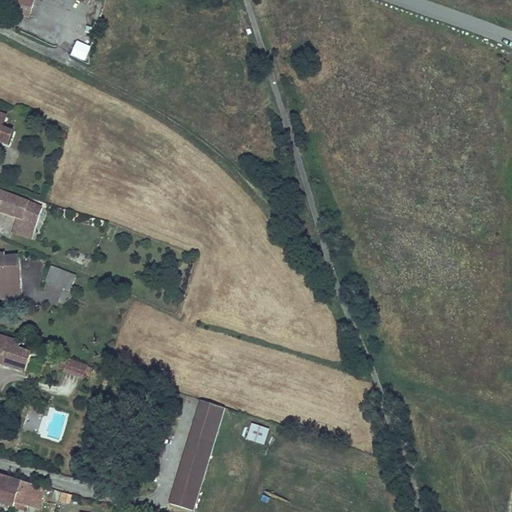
[(30,16),(33,0),(16,0),(14,12),(30,16)]
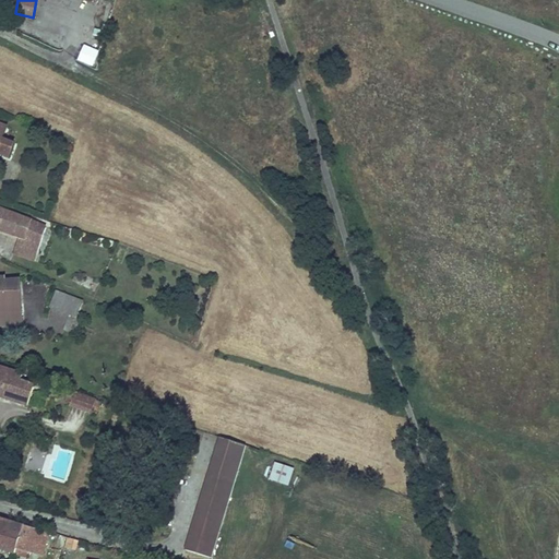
[(31,30),(28,36),(58,47),(60,40),(31,30)]
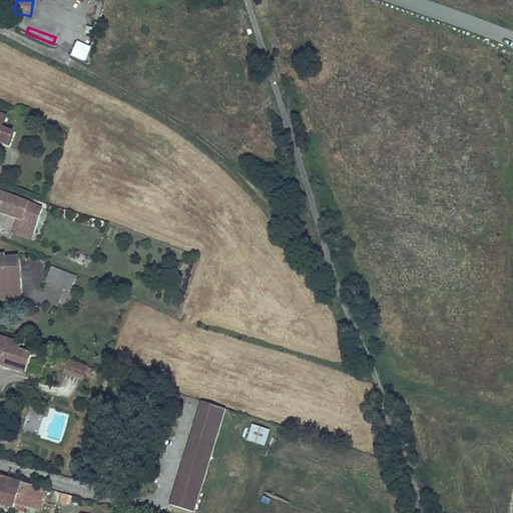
[(78,32),(72,48),(84,53),(90,37),(78,32)]
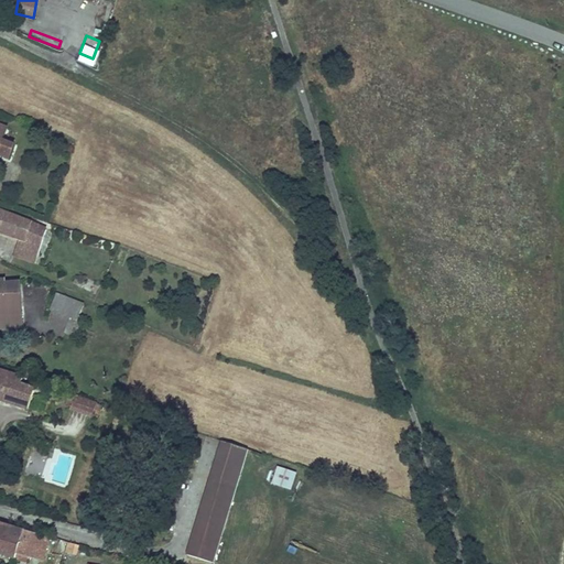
[(0,156),(10,162),(15,148),(3,143),(9,130),(0,127),(0,156)]
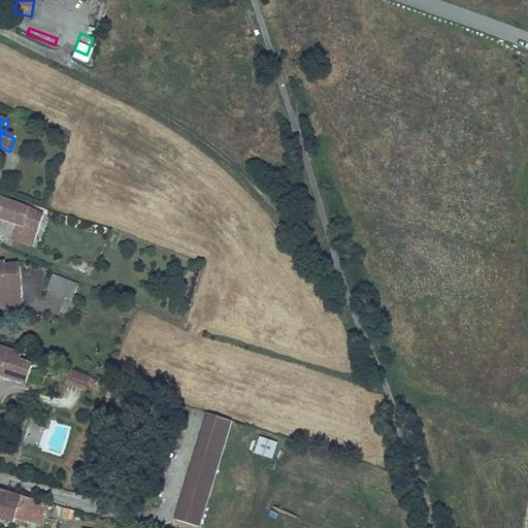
[(43,215),(0,196),(0,217),(18,224),(11,238),(31,250),(43,215)]
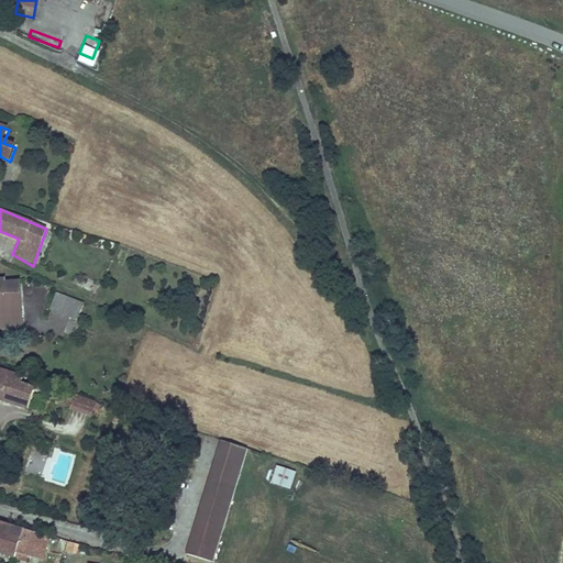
[(0,329),(23,328),(21,283),(6,284),(6,280),(0,280),(0,329)]
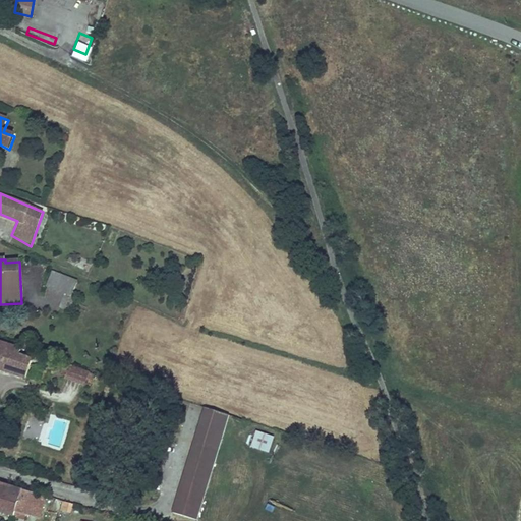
[(77,281),(52,272),(47,287),(72,295),(77,281)]
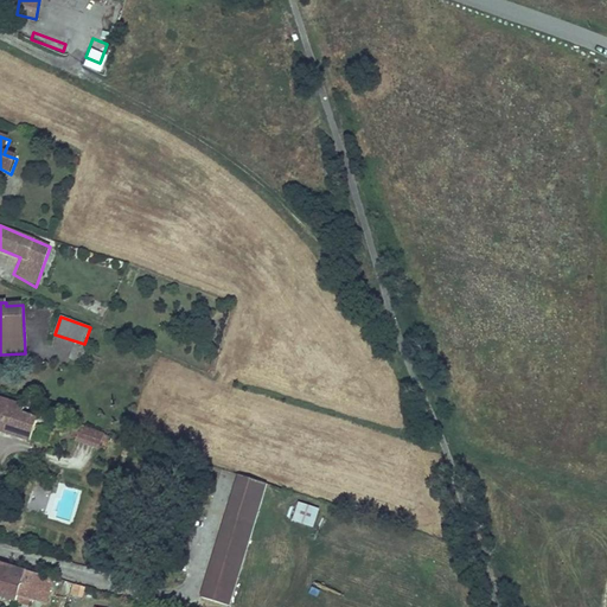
[(25,406),(0,397),(0,430),(31,440),(36,419),(23,414),(25,406)]
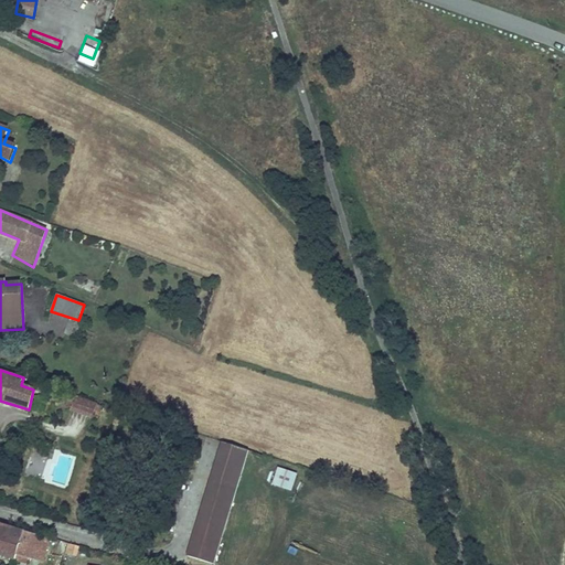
[(80,404),(75,417),(97,424),(100,411),(80,404)]
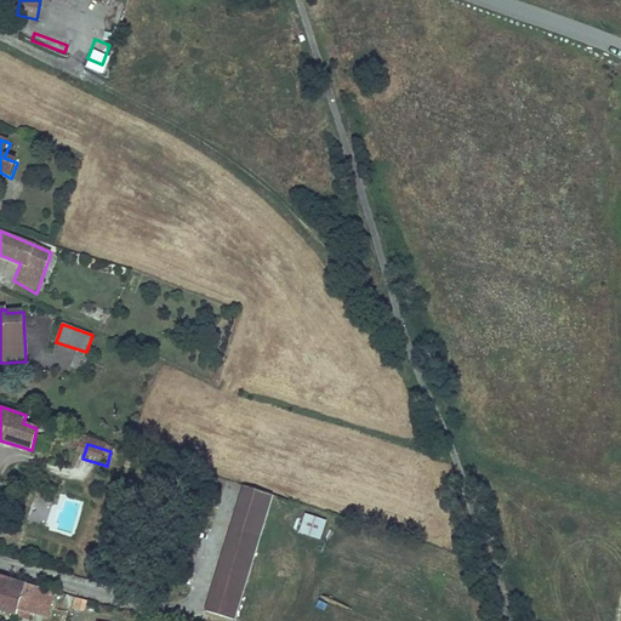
[(246,493),(227,486),(221,503),(241,511),(246,493)]
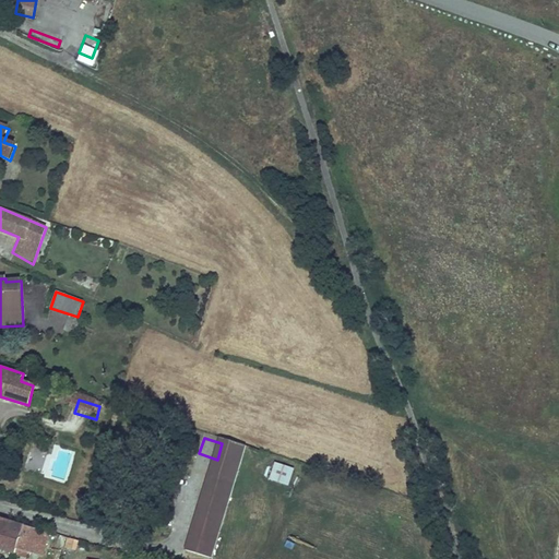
[(274,464),(269,483),(289,488),(295,470),(274,464)]
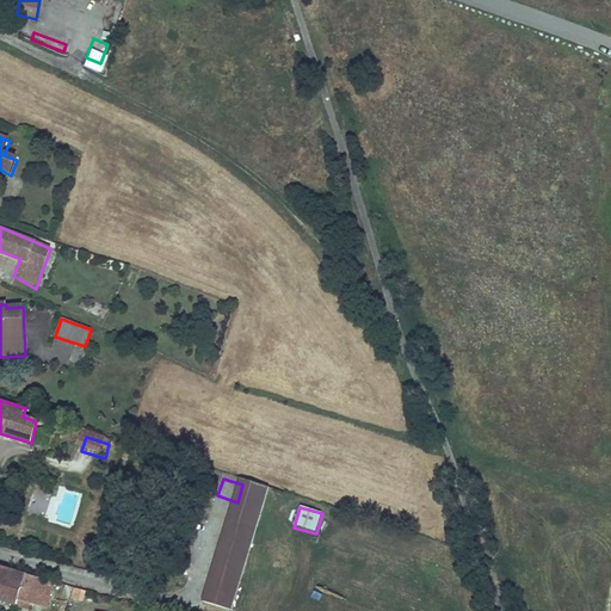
[(230,610),(252,544),(223,536),(203,602),(230,610)]
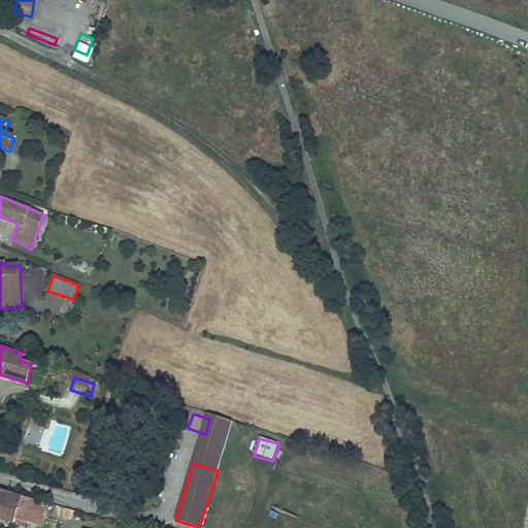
[(155,499),(159,485),(150,482),(145,496),(155,499)]
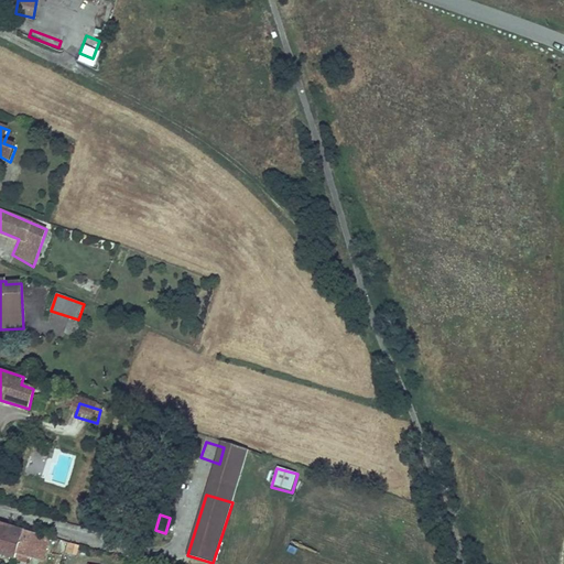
[(49,539),(0,523),(0,553),(17,559),(18,553),(43,560),(49,539)]
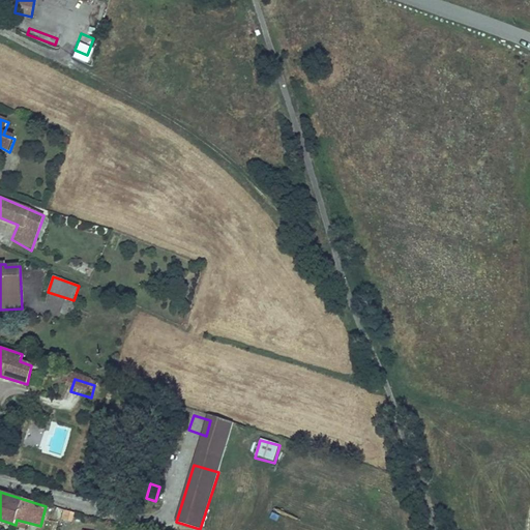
[(55,529),(58,529),(63,512),(57,510),(52,529),(55,529)]
